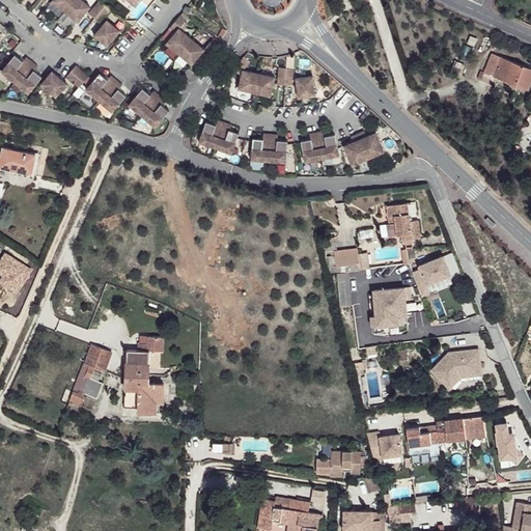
[(89,6),(82,0),(51,0),(77,21),(89,6)]
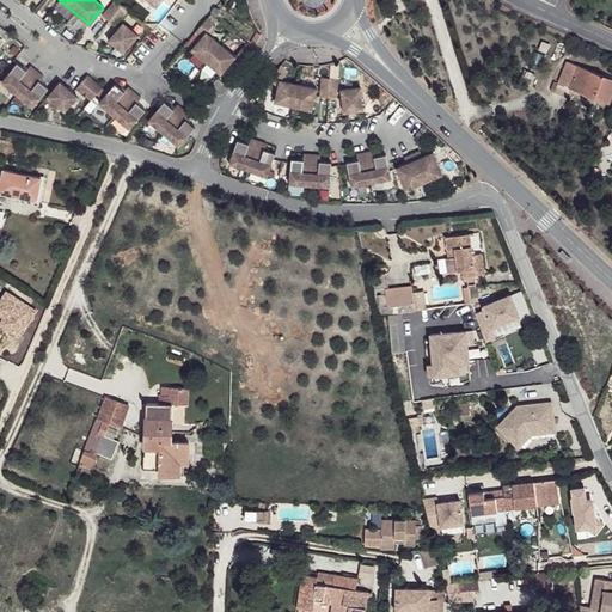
[(122,5),(115,0),(112,0),(102,13),(115,24),(128,10),(122,5)]
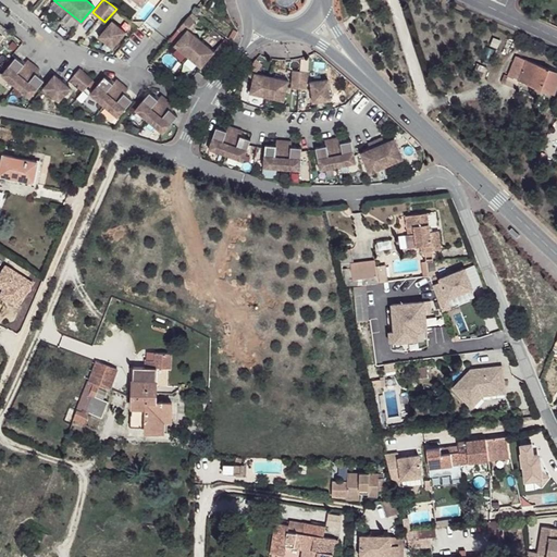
[(195,21),(188,16),(177,29),(183,34),(173,45),(200,67),(209,57),(214,61),(226,47),(221,42),(213,51),(187,29),(195,21)]
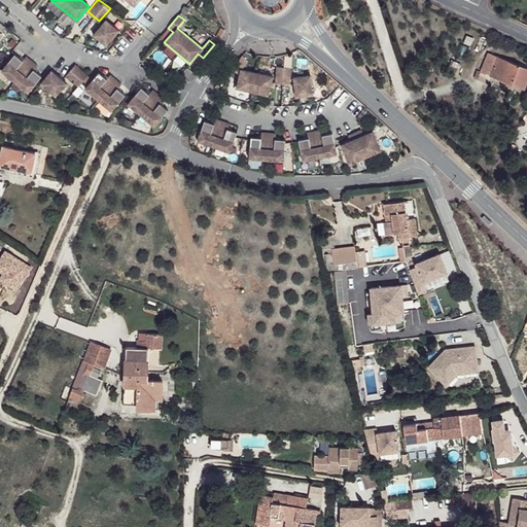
[(105,19),(93,34),(106,44),(118,30),(105,19)]
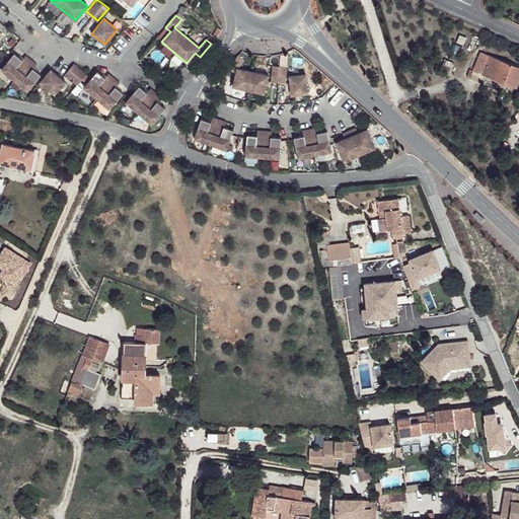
[(21,59),(14,53),(1,70),(27,91),(41,74),(33,68),(36,64),(25,55),(21,59)]
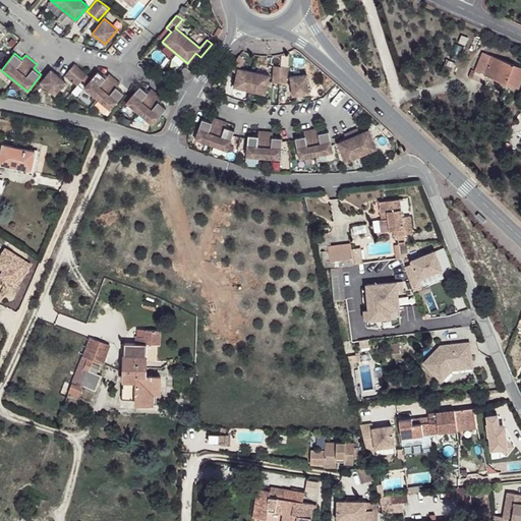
[(520,82),(520,67),(484,53),(476,71),(519,89),(520,82)]
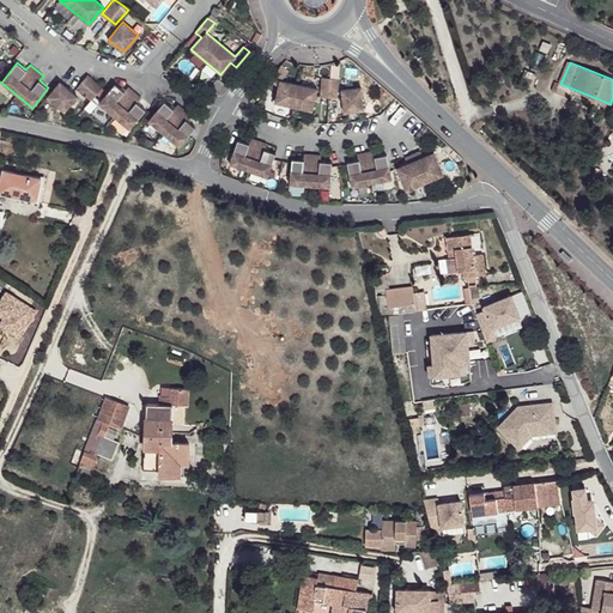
[(273,103),(310,111),(316,89),(278,80),(286,71),(279,65),(266,79),(277,89),(273,103)]
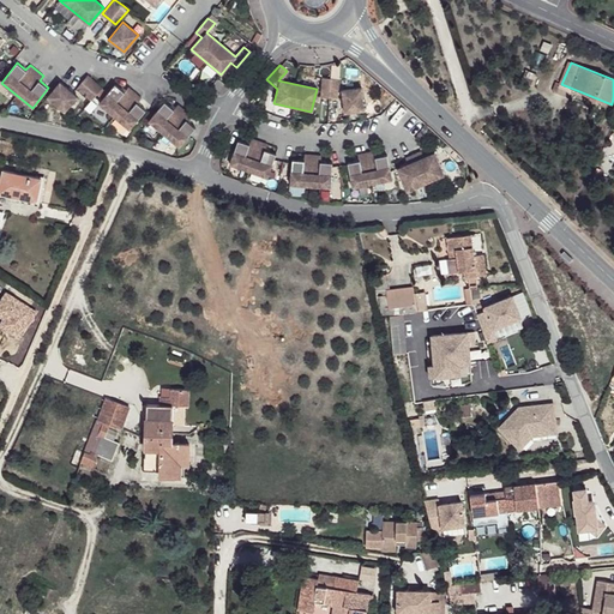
[(102,88),(88,74),(82,82),(96,95),(102,88)]
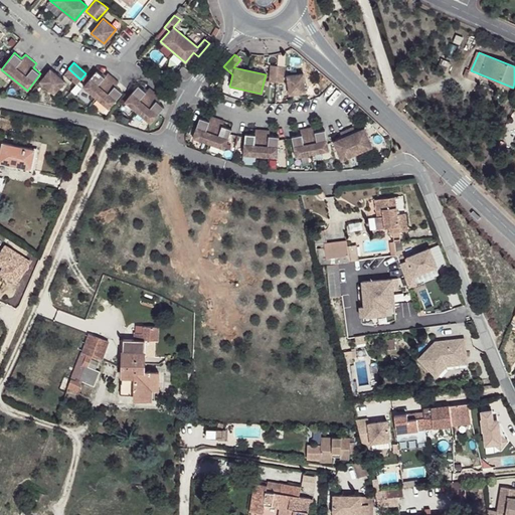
[(283,65),(269,64),(268,81),(282,82),(283,65)]
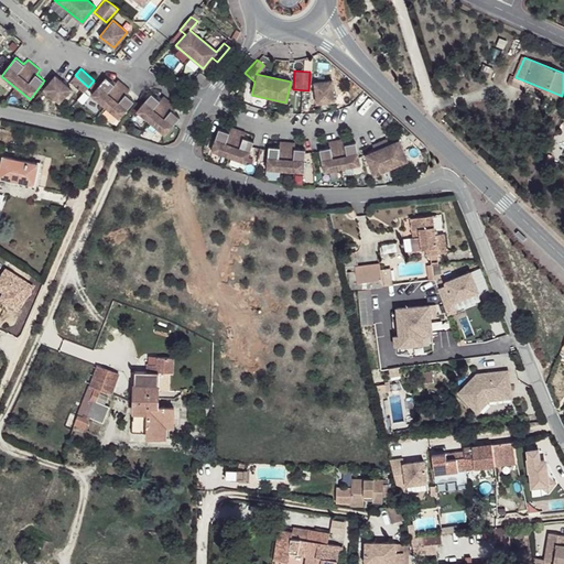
[(44,89),(49,93),(60,77),(56,75),(44,89)]
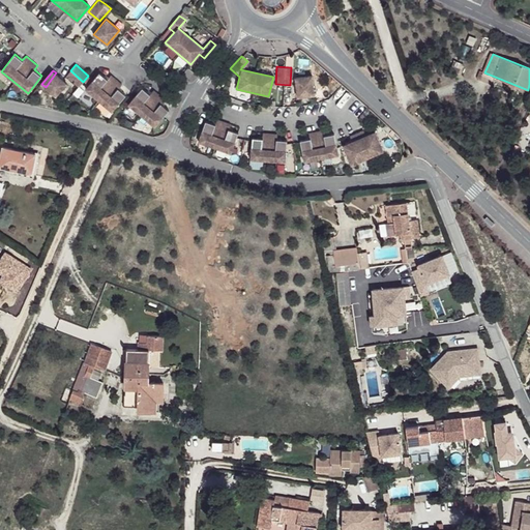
[(99,71),(85,88),(113,111),(126,95),(118,88),(122,84),(112,74),(107,79),(99,71)]
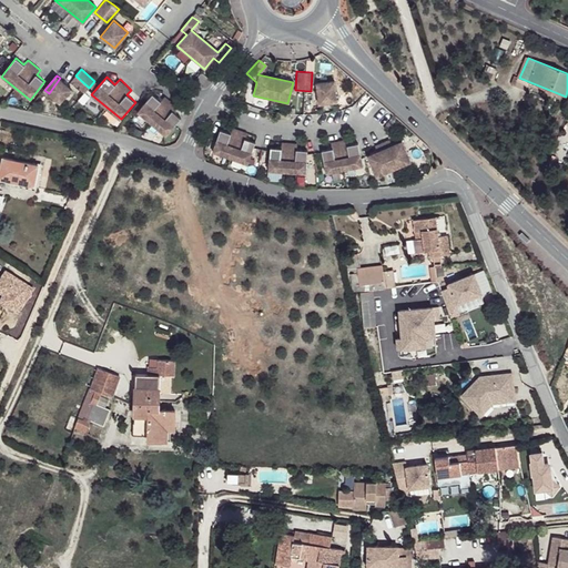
[(60,78),(49,93),(60,103),(72,89),(60,78)]
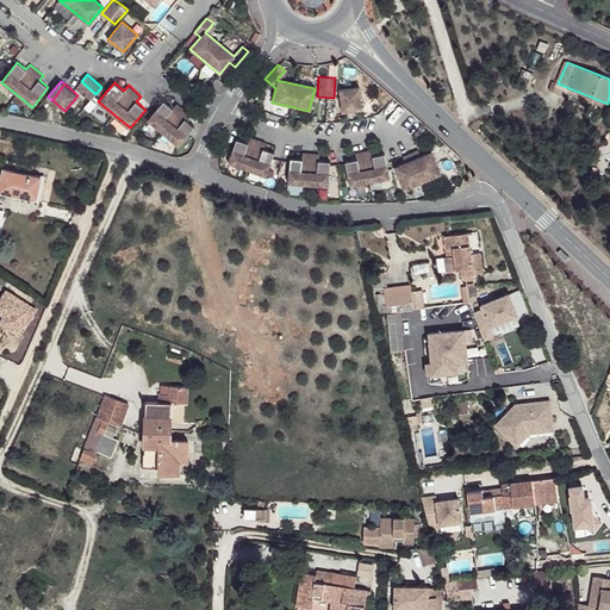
[(358,86),(338,89),(342,112),(361,110),(358,86)]
